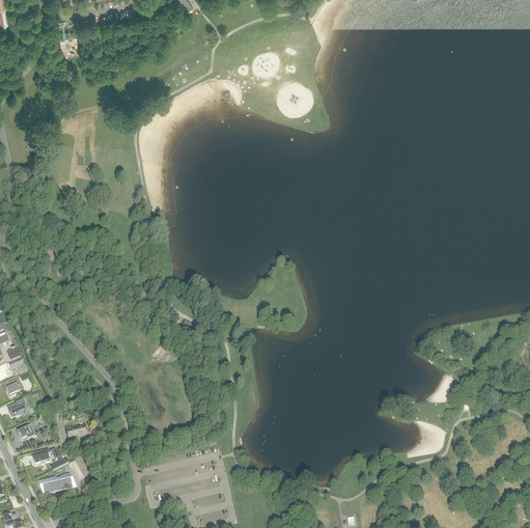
[(0,0),(0,28),(12,27),(8,0),(0,0)]
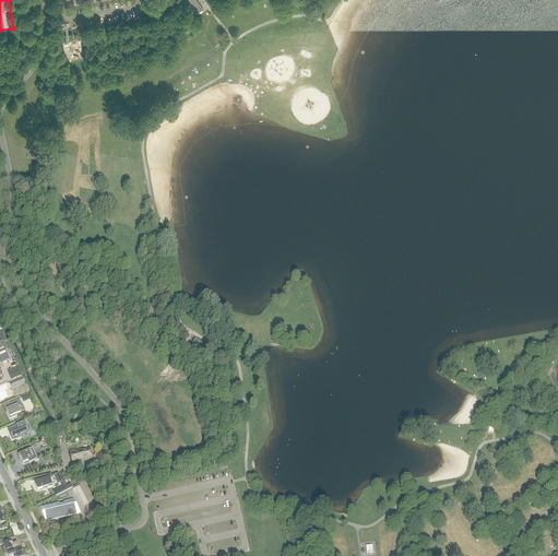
[(202,6),(198,0),(187,0),(196,11),(202,6)]
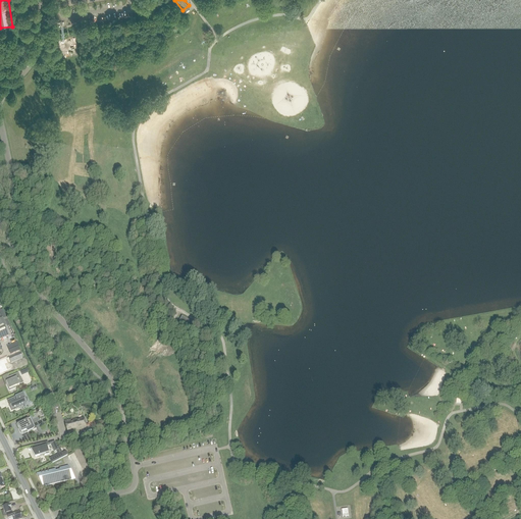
[(0,343),(0,336),(9,332),(13,331),(6,316),(3,318),(0,311),(0,343)]
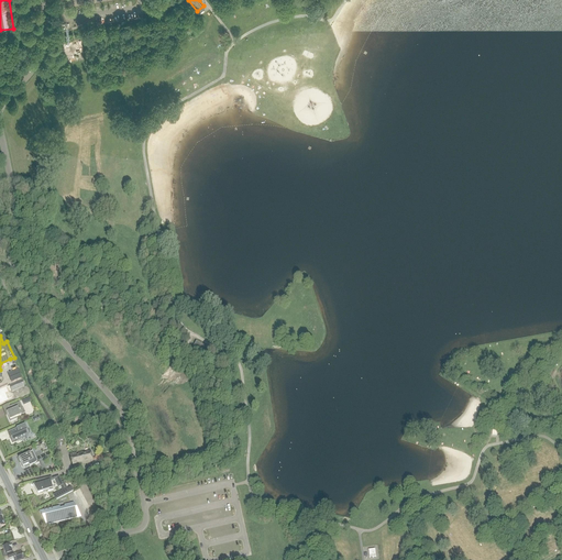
[(207,344),(195,338),(190,346),(202,352),(207,344)]
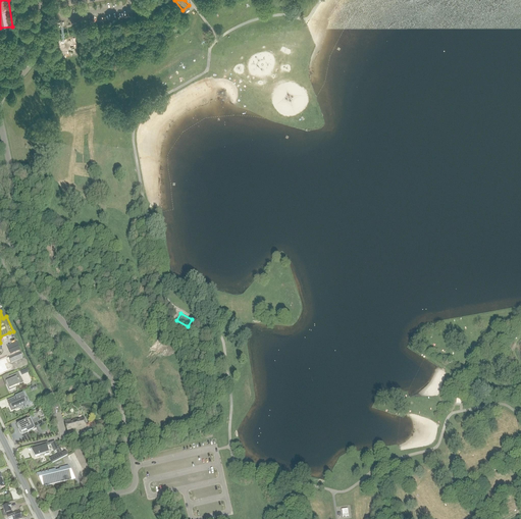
[(17,339),(8,343),(12,351),(21,347),(17,339)]
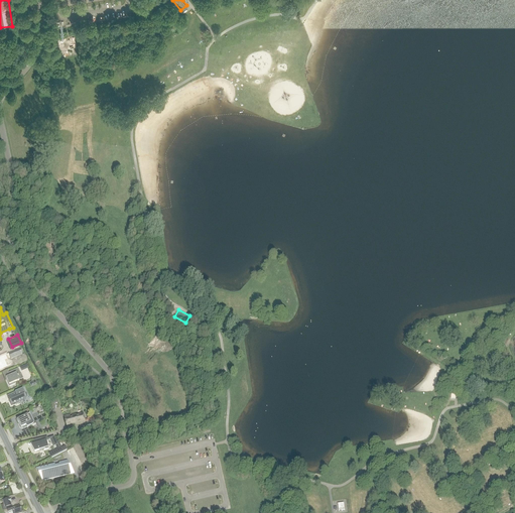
[(24,351),(22,345),(9,349),(10,355),(24,351)]
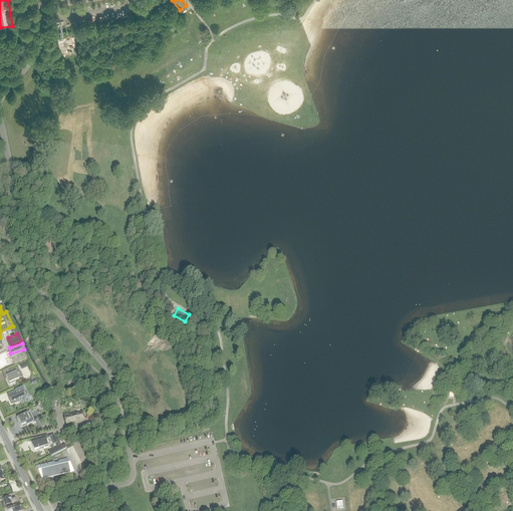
[(8,371),(5,373),(8,381),(14,378),(14,377),(18,375),(16,372),(17,371),(17,370),(19,369),(17,364),(7,368),(8,371)]
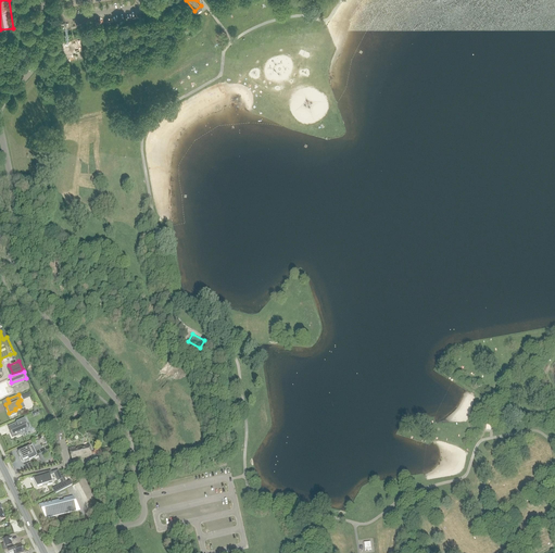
[(26,426),(24,420),(25,420),(23,416),(10,422),(14,432),(16,431),(16,432),(21,431),(20,429),(26,426)]
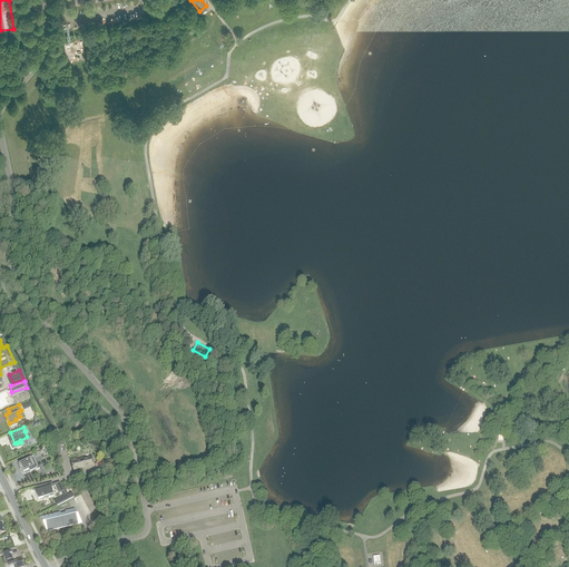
[(95,459),(92,460),(90,453),(75,457),(75,456),(69,457),(72,467),(81,465),(81,467),(92,465),(92,463),(104,461),(105,467),(117,463),(115,455),(102,458),(102,457),(95,458),(95,459)]
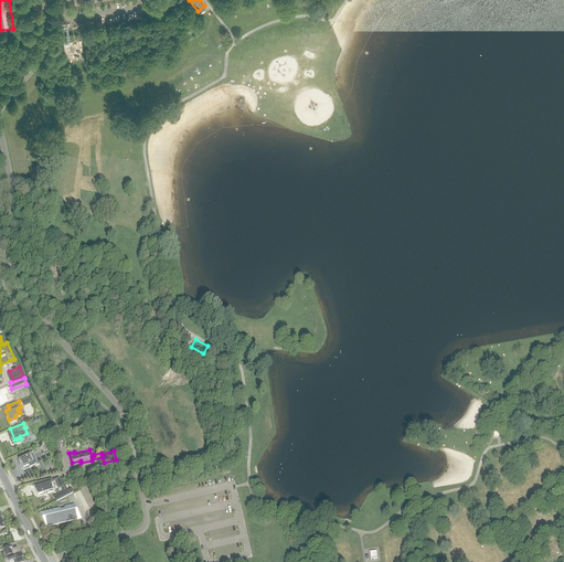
[(29,465),(34,463),(35,462),(35,460),(35,459),(35,458),(31,451),(18,457),(21,465),(27,463),(29,465)]
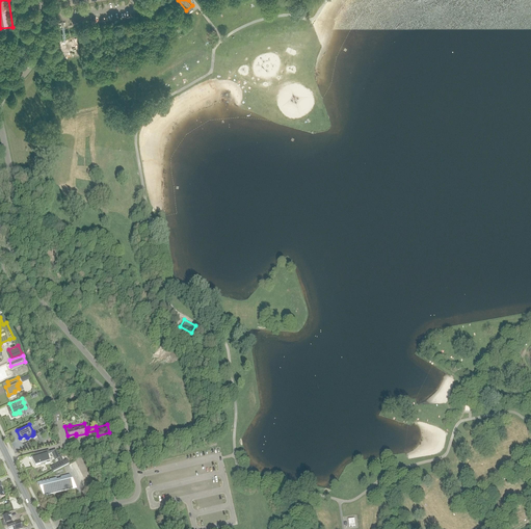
[(34,454),(31,456),(32,458),(34,464),(49,458),(47,452),(51,450),(54,457),(56,456),(58,461),(50,465),(52,469),(68,460),(67,457),(62,458),(59,452),(57,453),(54,447),(48,449),(48,448),(33,451),(34,454)]
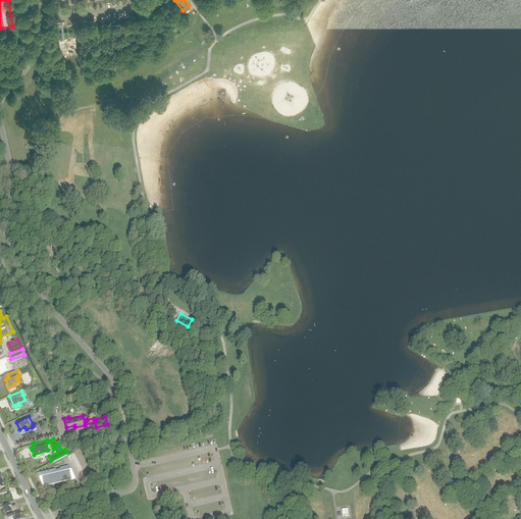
[(54,466),(35,471),(39,470),(42,483),(70,476),(67,463),(58,465),(58,467),(55,468),(54,467),(54,466)]
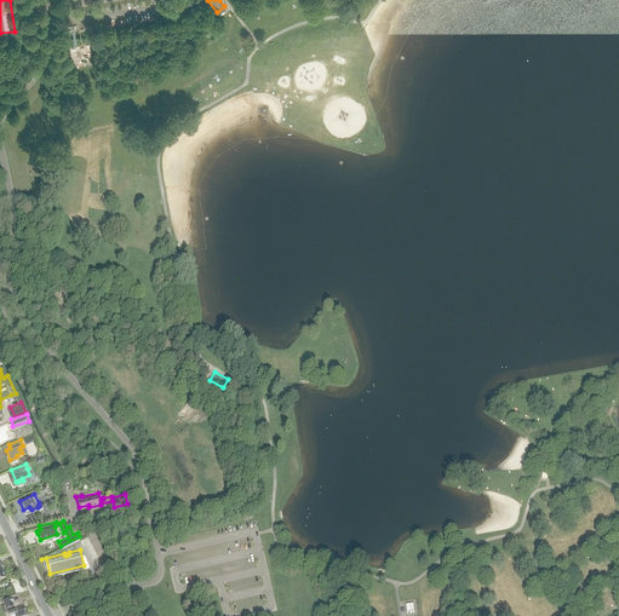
[(3,610),(7,609),(6,606),(12,604),(10,594),(1,597),(4,602),(0,603),(3,610)]
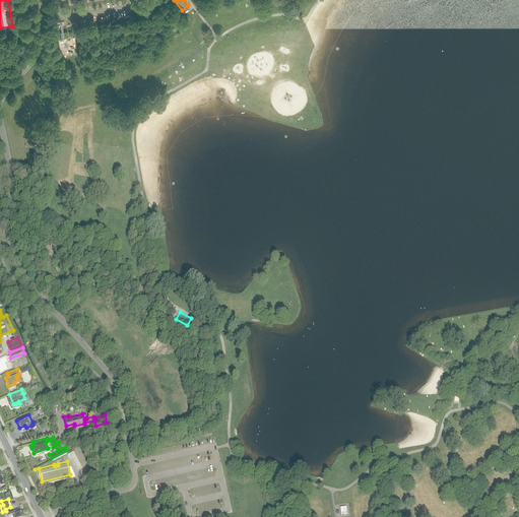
[(5,509),(6,511),(7,513),(12,512),(13,516),(20,514),(18,507),(11,509),(10,507),(5,509)]
